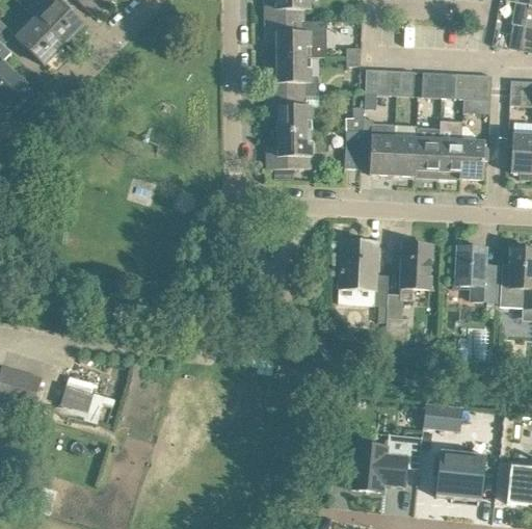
[(63,45),(83,25),(68,10),(57,0),(51,0),(35,17),(63,45)]
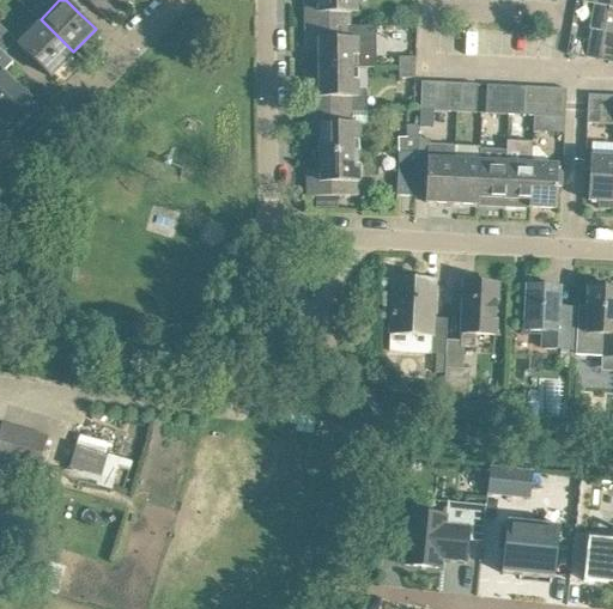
[(89,0),(107,17),(123,0),(89,0)]
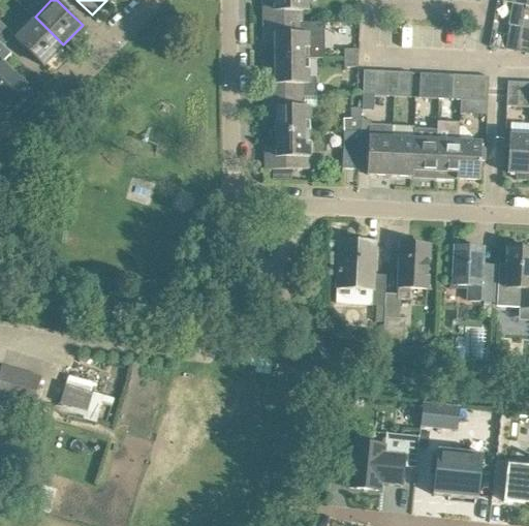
[(307,8),(307,0),(262,0),(263,21),(301,20),(300,8),(307,8)]
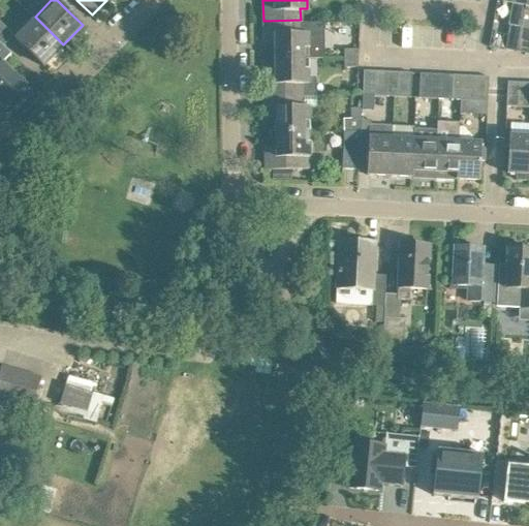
[(502,0),(511,1),(507,23),(509,23),(522,25),(523,13),(525,4),(526,0),(502,0)]
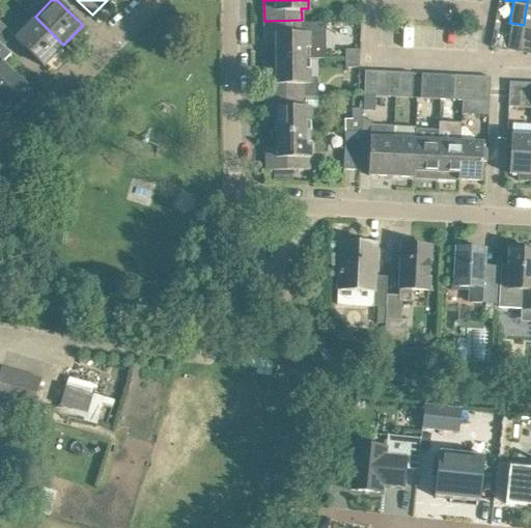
[(35,17),(16,36),(44,64),(63,45),(35,17)]
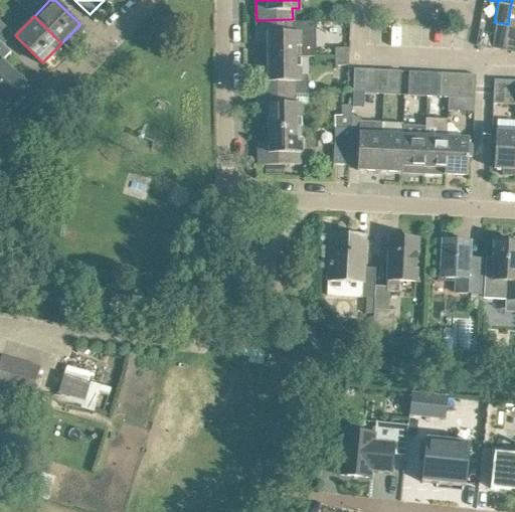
[(0,39),(3,42),(13,32),(0,19),(0,39)]
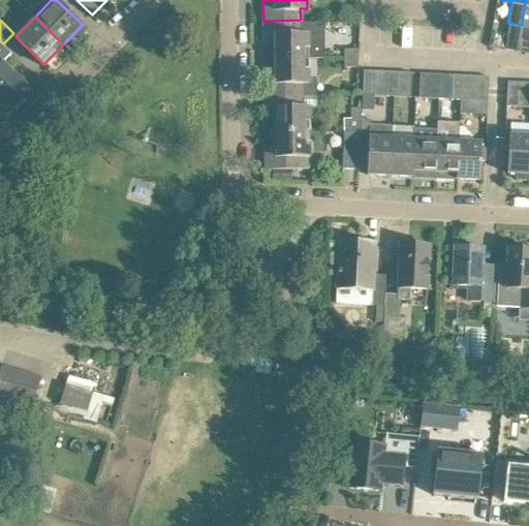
[(301,20),(263,21),(263,41),(275,41),(275,57),(308,57),(308,32),(301,32),(301,20)]
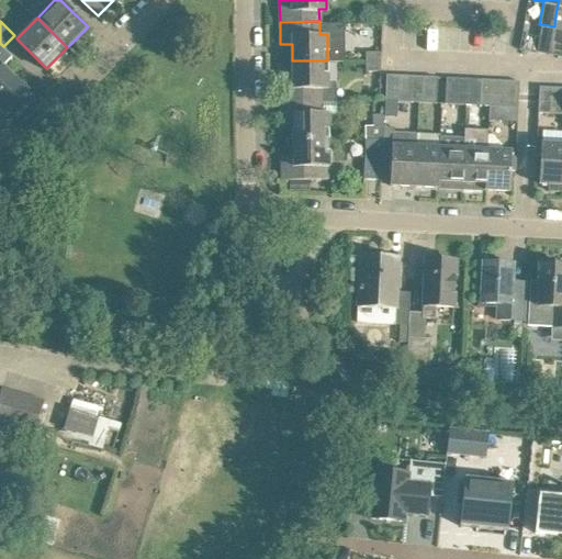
[(553,26),(541,24),(537,49),(549,53),(553,26)]
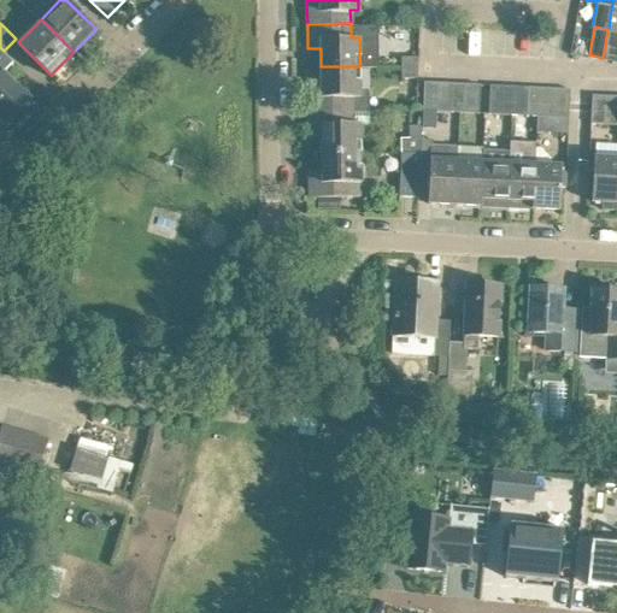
[(603,58),(616,60),(616,58),(616,30),(607,29),(603,58)]
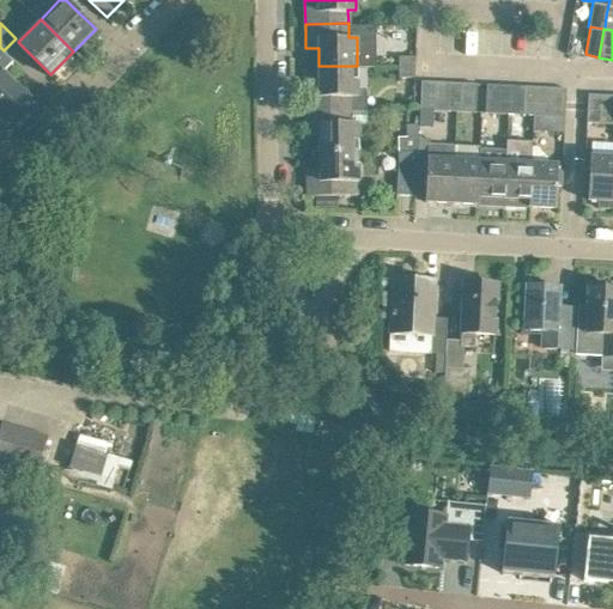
[(30,96),(12,79),(2,69),(12,59),(4,50),(0,47),(0,114),(6,120),(11,115),(16,121),(29,108),(23,103),(30,96)]
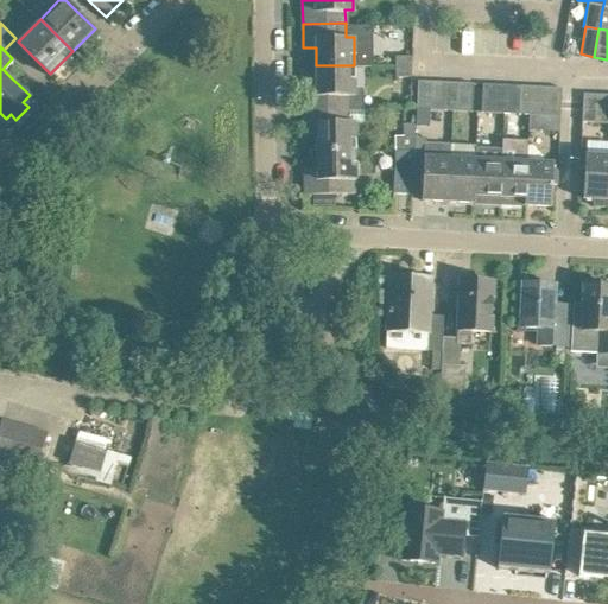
[(396,64),(411,64),(412,55),(396,55),(396,64)]
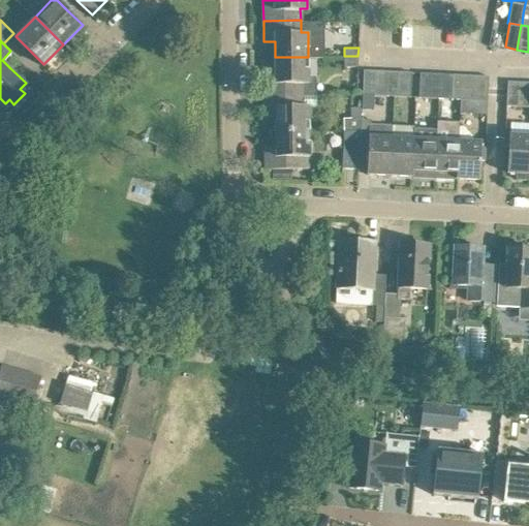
[(344,56),(344,65),(358,65),(358,56),(344,56)]
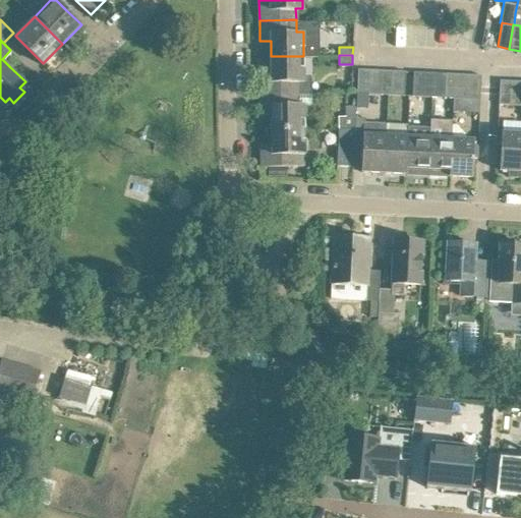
[(303,74),(303,56),(271,56),(271,71),(259,71),(259,93),(297,92),(311,92),(311,74),(303,74)]
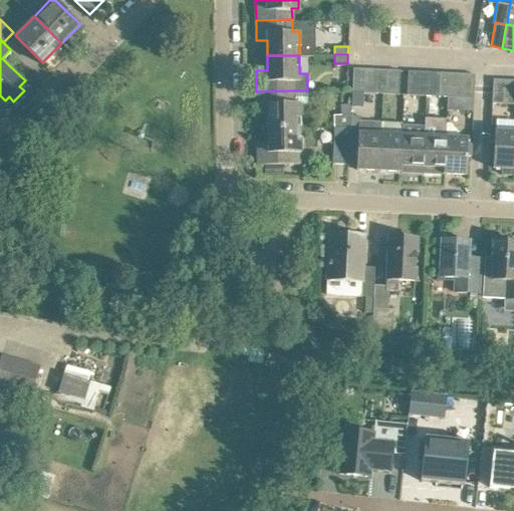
[(353,66),(351,90),(363,90),(364,67),(353,66)]
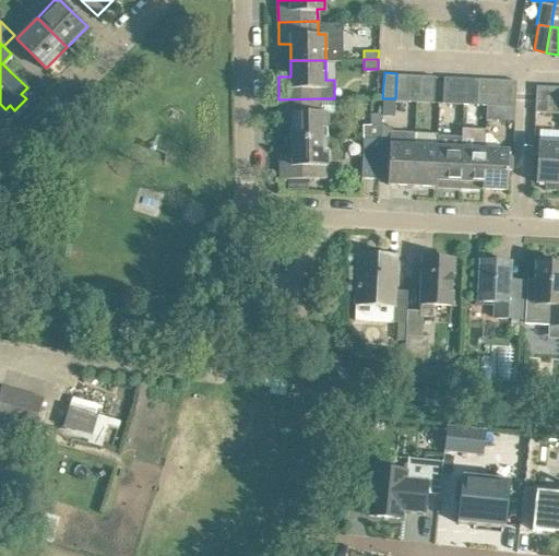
[(408,99),(409,73),(396,73),(395,98),(408,99)]
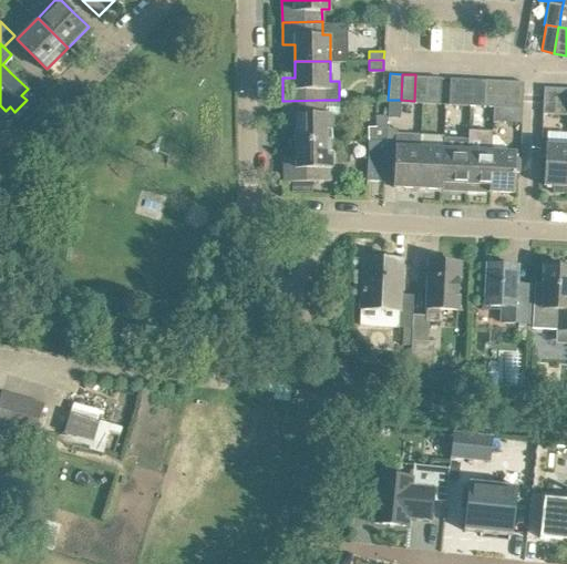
[(414,101),(422,101),(426,102),(428,75),(415,74),(414,101)]
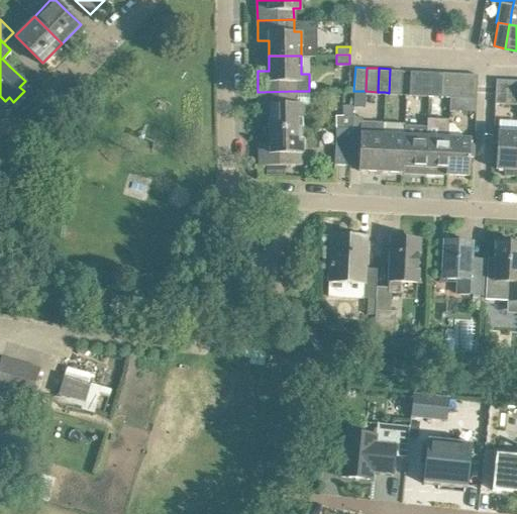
[(402,69),(390,69),(389,93),(401,93),(402,69)]
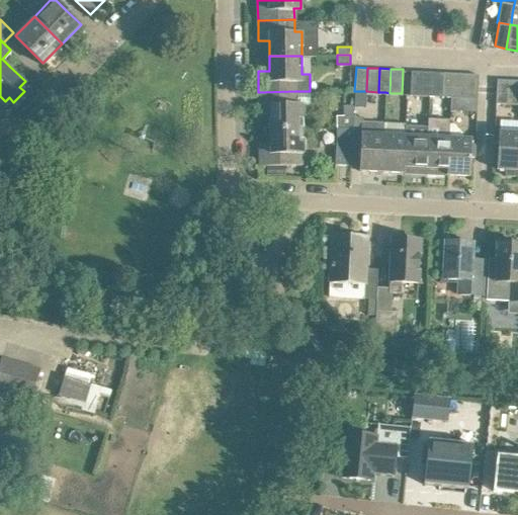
[(423,70),(411,70),(410,90),(410,94),(422,94),(423,70)]
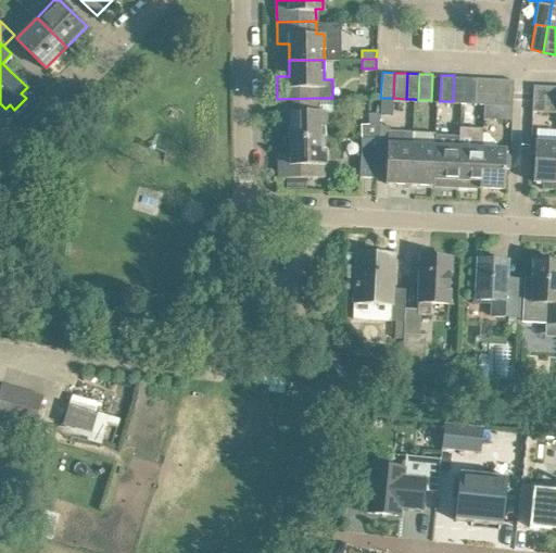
[(467,76),(454,75),(453,101),(466,102),(467,76)]
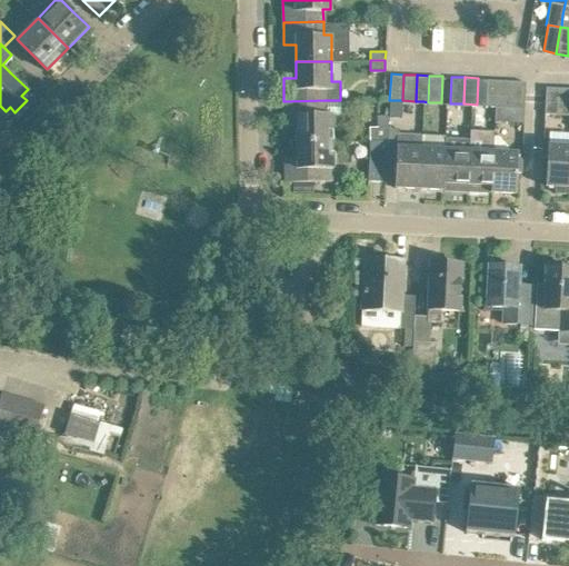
[(499,79),(487,78),(486,100),(486,105),(498,106),(499,79)]
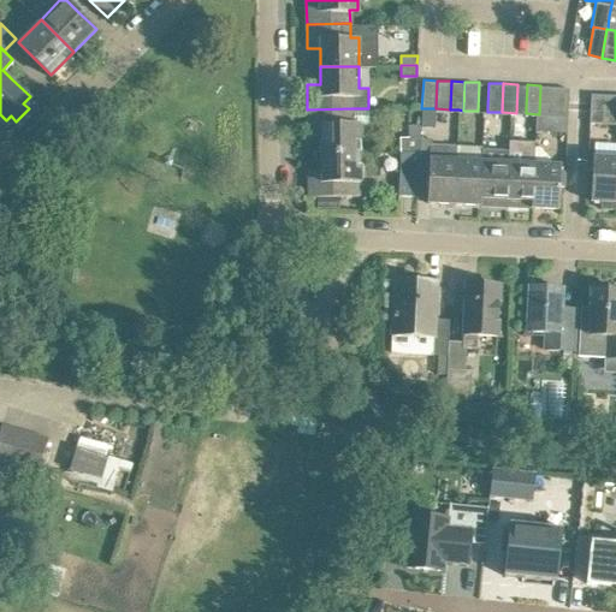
[(540,85),(539,114),(554,114),(555,85),(540,85)]
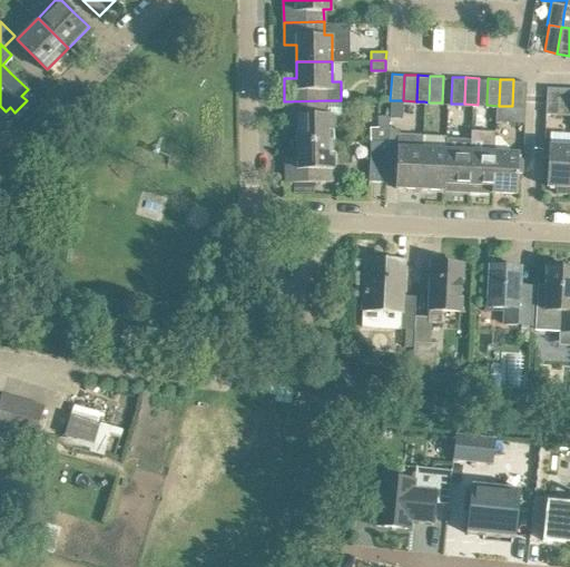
[(512,106),(526,107),(527,80),(513,79),(512,106)]
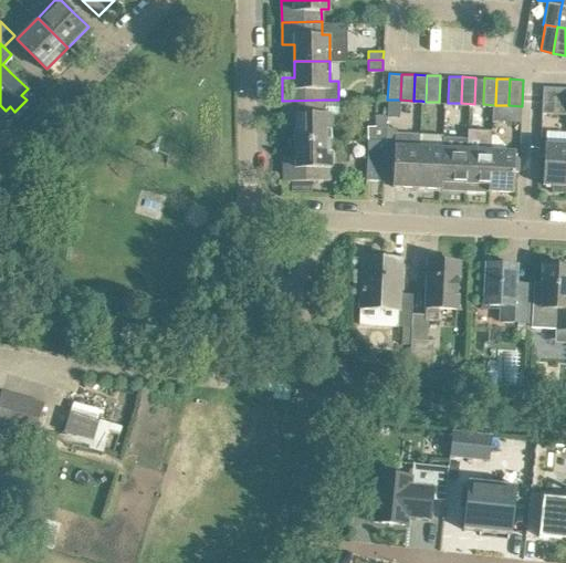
[(556,85),(543,85),(542,112),(554,112),(556,85)]
